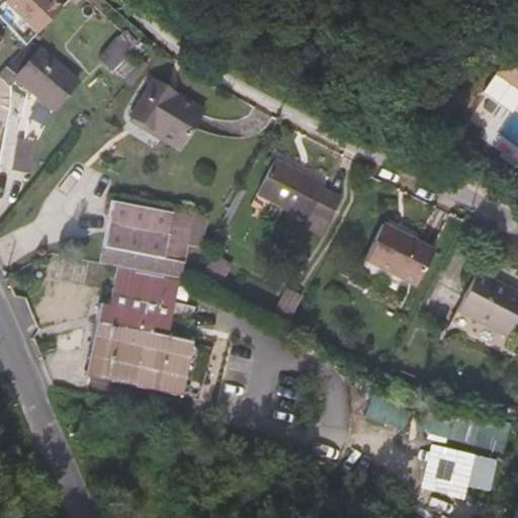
[(122,69),(145,42),(132,31),(109,58),(122,69)]
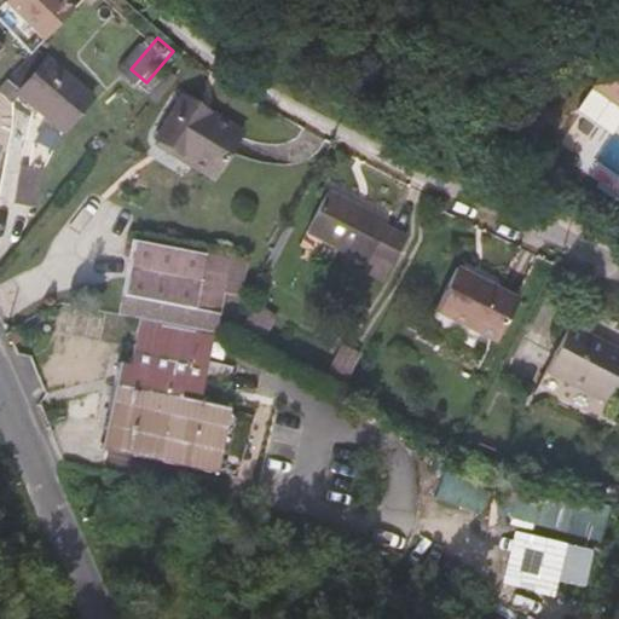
[(0,61),(11,51),(0,39),(0,61)]
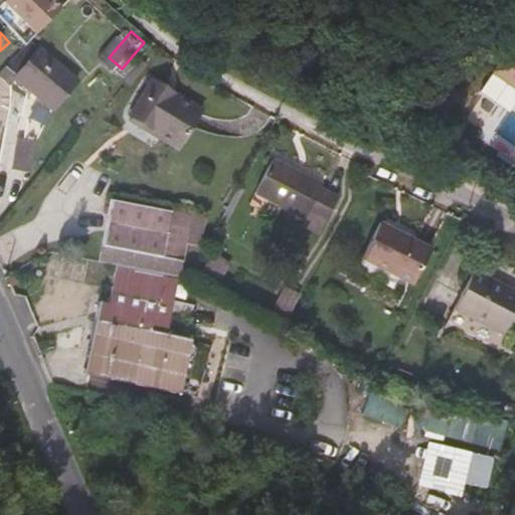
[(83,84),(39,40),(12,68),(58,112),(83,84)]
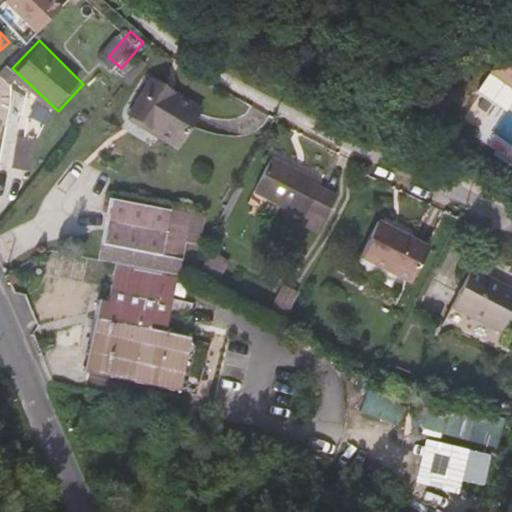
[(511,42),(490,73),(511,88),(511,42)]
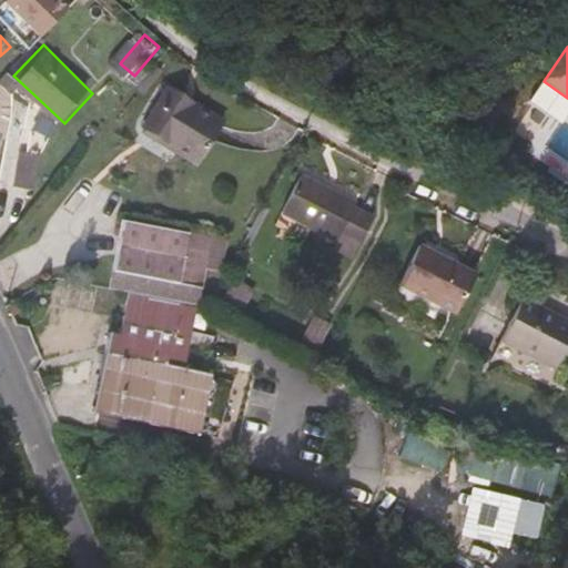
[(559,113),(567,100),(567,98),(544,81),(528,103),(546,117),(550,109),(559,113)]
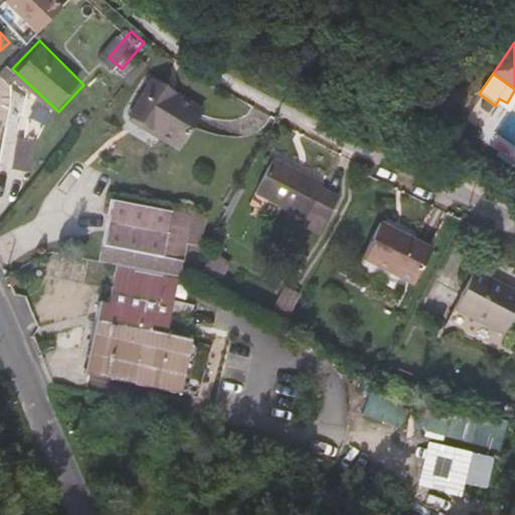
[(177,152),(201,114),(150,81),(128,118),(159,137),(159,140),(177,152)]
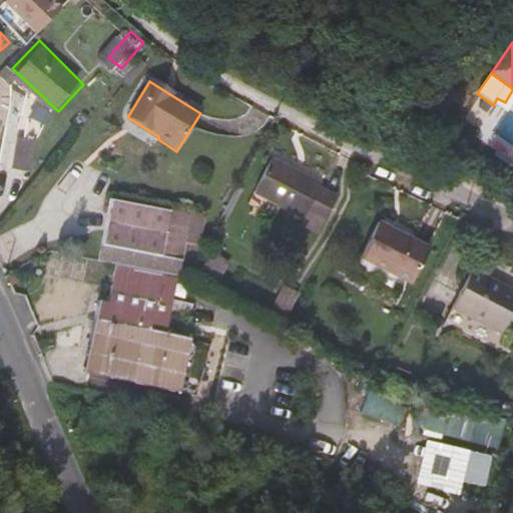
[(39,171),(45,142),(28,138),(21,168),(39,171)]
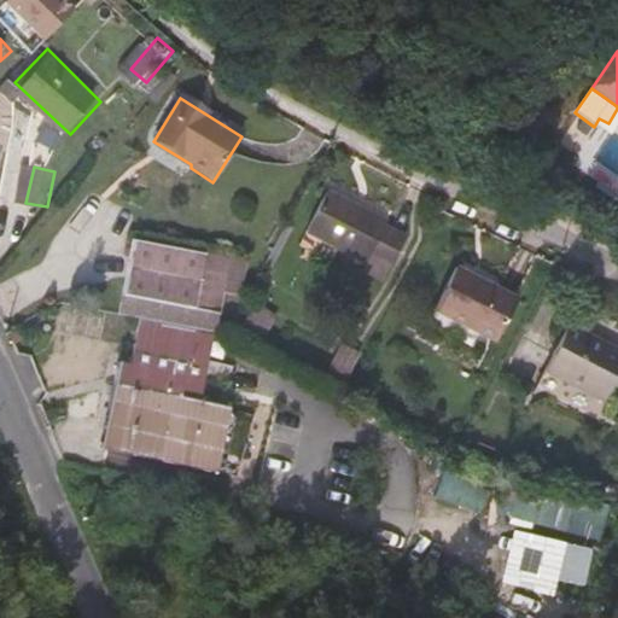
[(400,277),(403,266),(420,234),(398,223),(398,221),(339,191),(318,231),(380,262),(379,266),(400,277)]
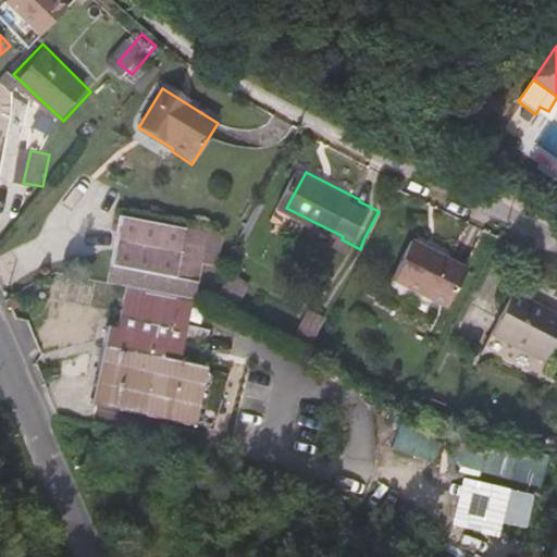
[(227,264),(233,235),(131,218),(123,255),(96,249),(90,279),(203,300),(206,286),(208,284),(215,286),(221,264),(227,264)]
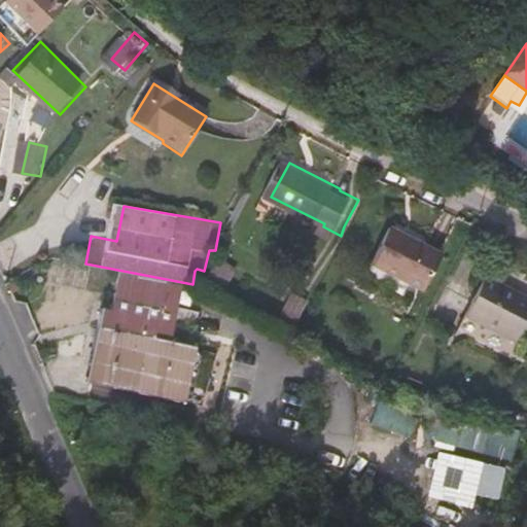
[(421,296),(440,260),(387,233),(369,270),(421,296)]
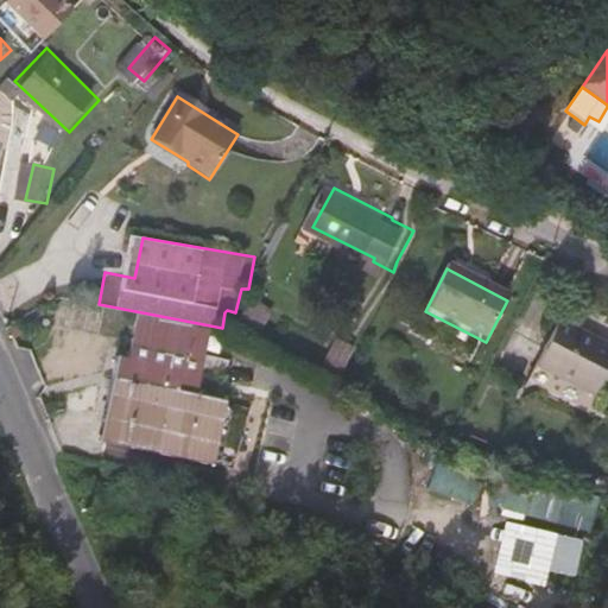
[(274,334),(285,314),(277,309),(264,301),(252,322),(274,334)]
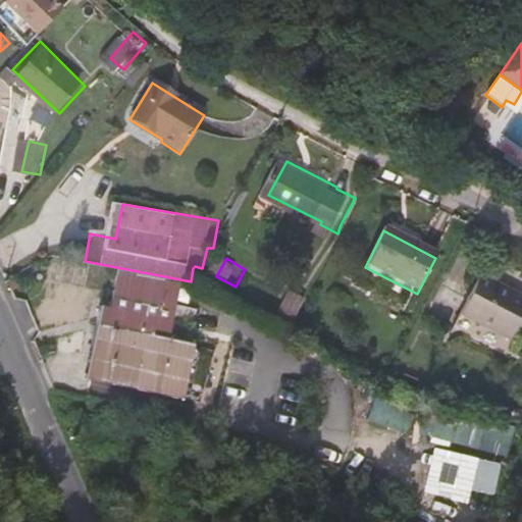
[(509,345),(521,318),(521,301),(477,278),(458,318),(509,345)]
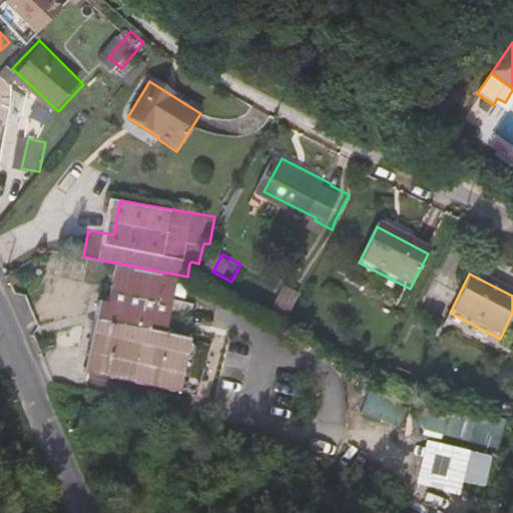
[(295,324),(310,294),(294,286),(280,315),(295,324)]
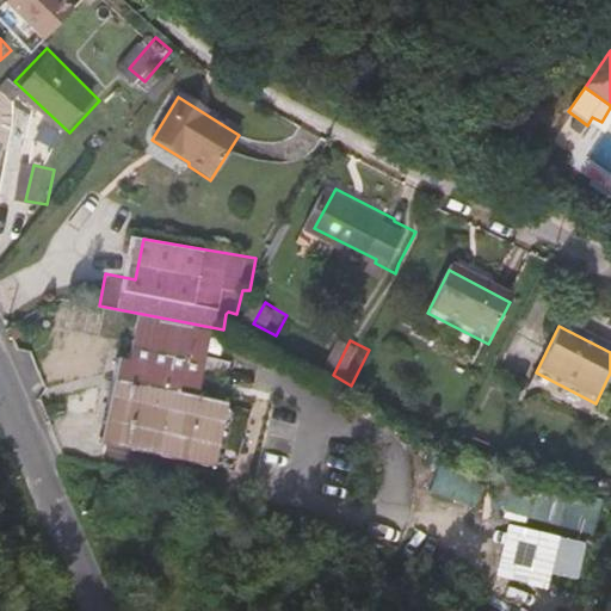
[(224,469),(238,406),(133,383),(118,445),(224,469)]
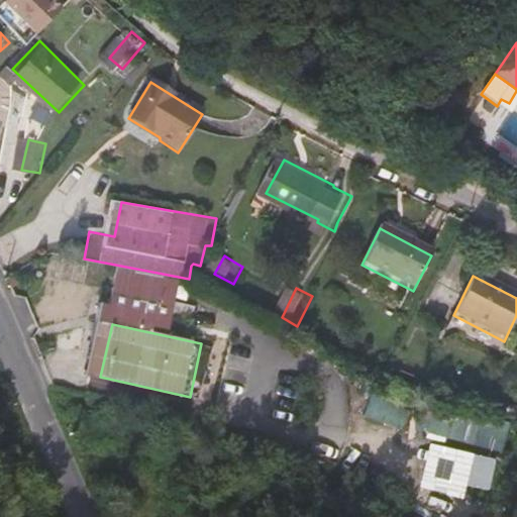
[(373,394),(367,416),(402,425),(408,403),(373,394)]
